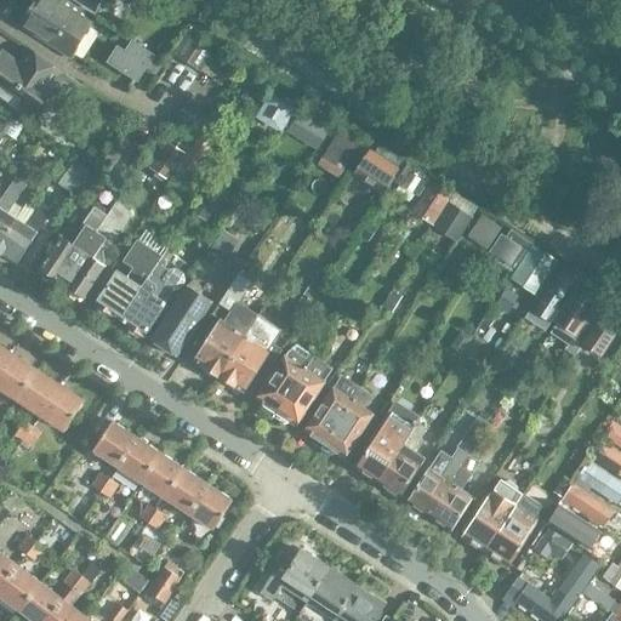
[(36,0),(21,24),(70,55),(95,18),(63,0),(62,0),(61,4),(55,0),(36,0)]
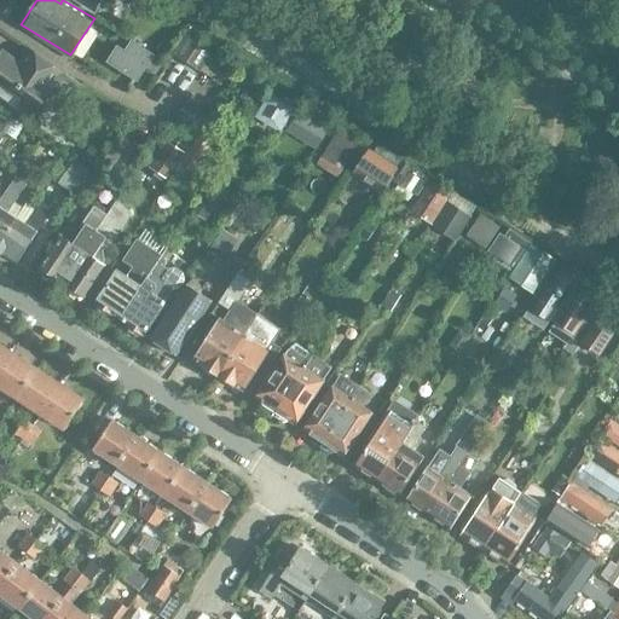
[(110,21),(117,7),(104,0),(103,0),(96,13),(110,21)]
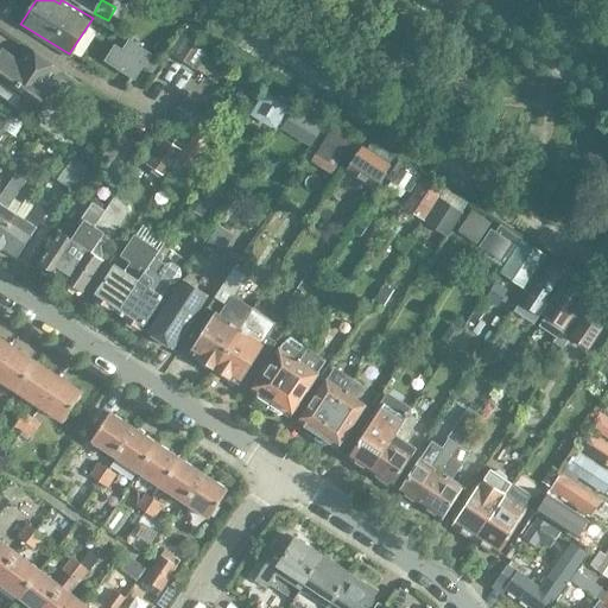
[(152,74),(162,59),(151,54),(150,55),(130,42),(122,52),(115,46),(106,61),(134,78),(143,67),(152,74)]
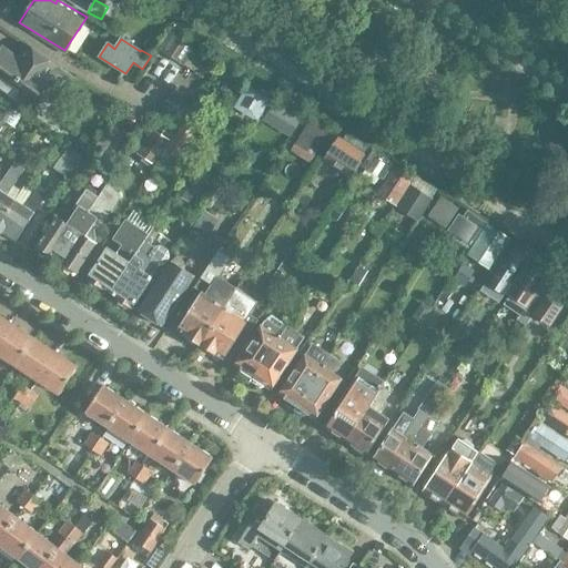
[(1,47),(0,49),(0,85),(29,105),(30,103),(33,102),(47,83),(46,79),(56,64),(30,47),(21,60),(1,47)]
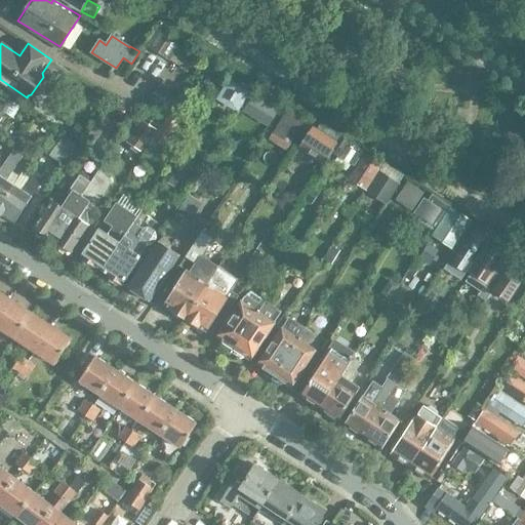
[(182,93),(161,80),(151,96),(171,109),(182,93)]
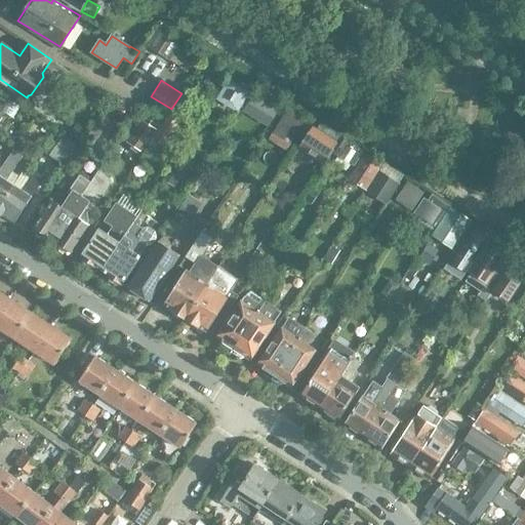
[(238,87),(230,82),(219,99),(236,110),(239,106),(243,108),(254,90),(241,82),(238,87)]
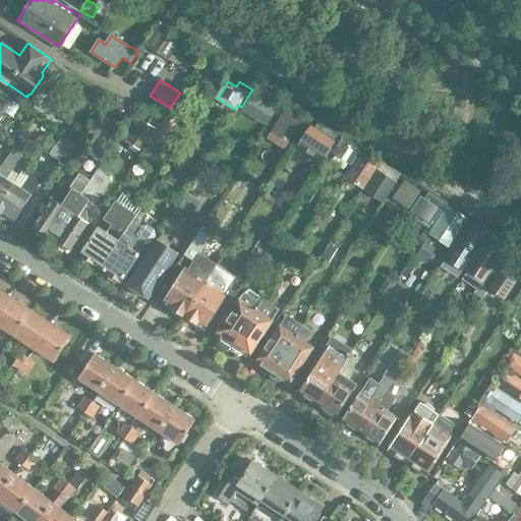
[(0,118),(3,113),(1,111),(9,99),(0,93),(0,118)]
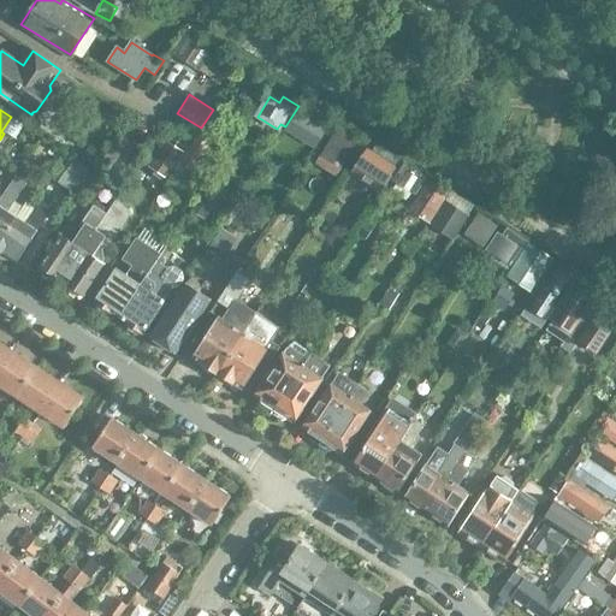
[(338,124),(320,153),(342,166),(360,137),(338,124)]
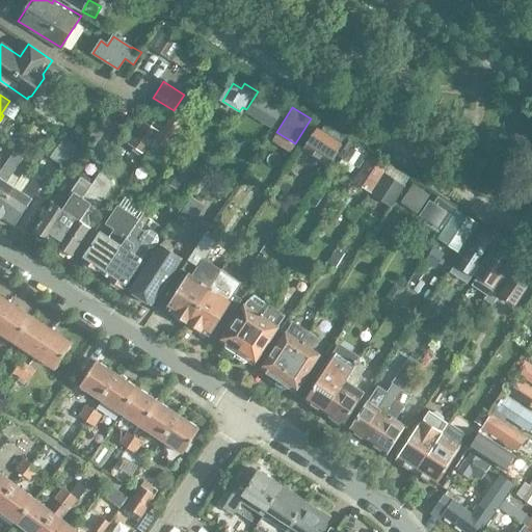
[(113,121),(105,115),(85,144),(94,151),(113,121)]
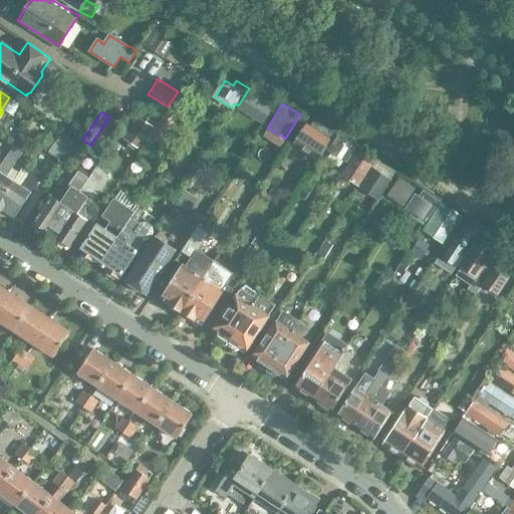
[(139,150),(158,120),(151,115),(146,122),(139,117),(123,139),(130,144),(129,146),(136,151),(138,149),(139,150)]
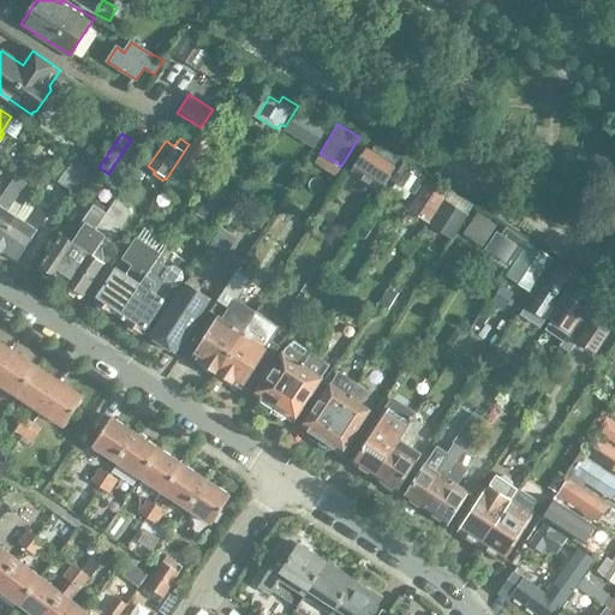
[(175,187),(203,144),(195,139),(177,167),(177,166),(166,181),(175,187)]
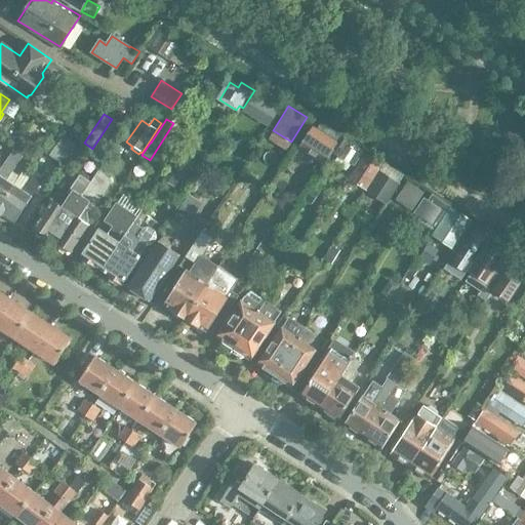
[(77,126),(70,136),(79,143),(85,132),(77,126)]
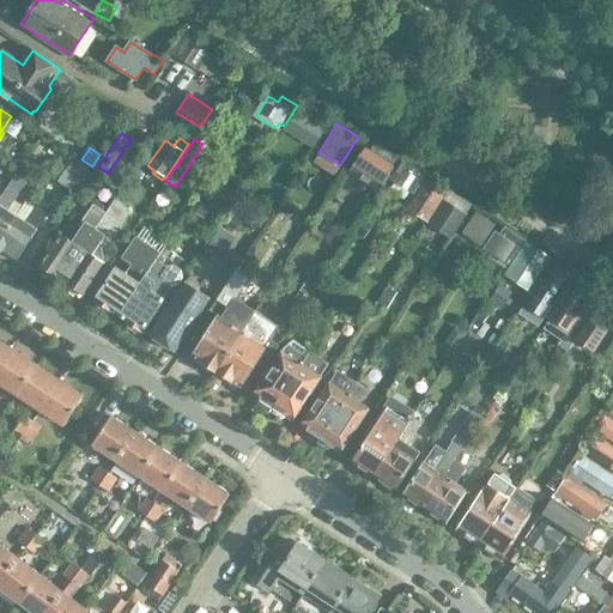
[(364,149),(350,173),(378,192),(394,168),(364,149)]
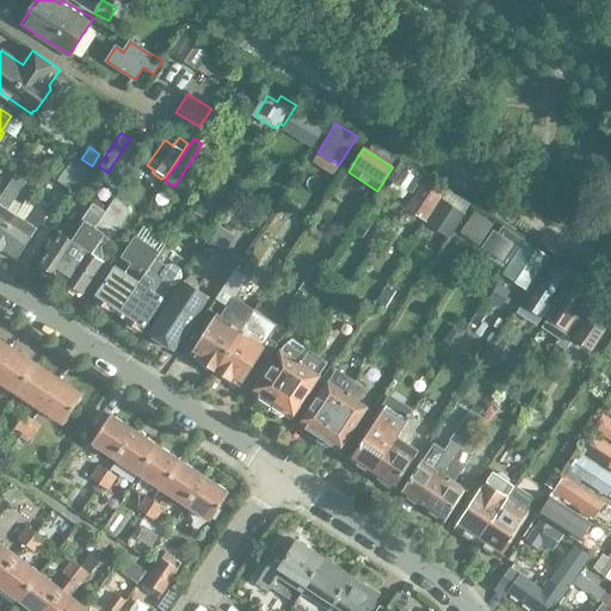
[(91,171),(72,158),(56,181),(75,195),(91,171)]
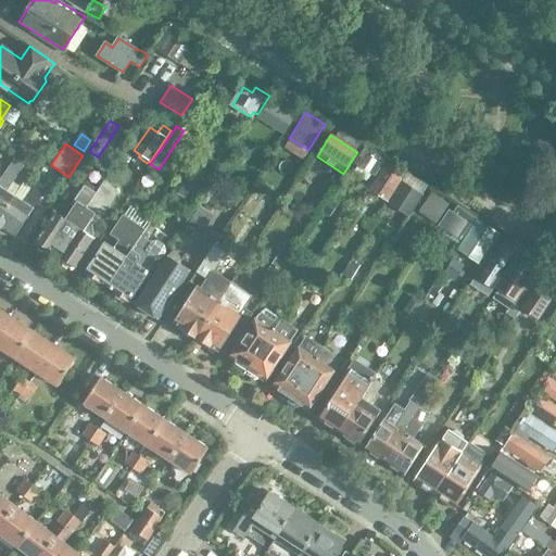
[(13,159),(0,178),(0,218),(14,197),(7,191),(24,165),(22,163),(30,150),(23,144),(14,159),(13,159)]
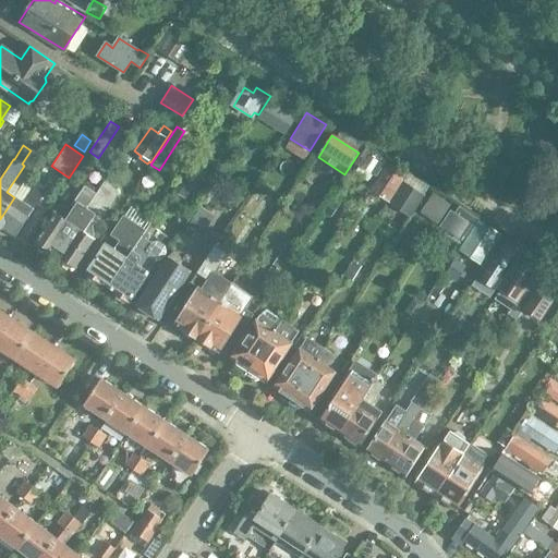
[(386,161),(365,148),(355,164),(359,166),(355,171),(370,180),(373,174),(376,177),(386,161)]
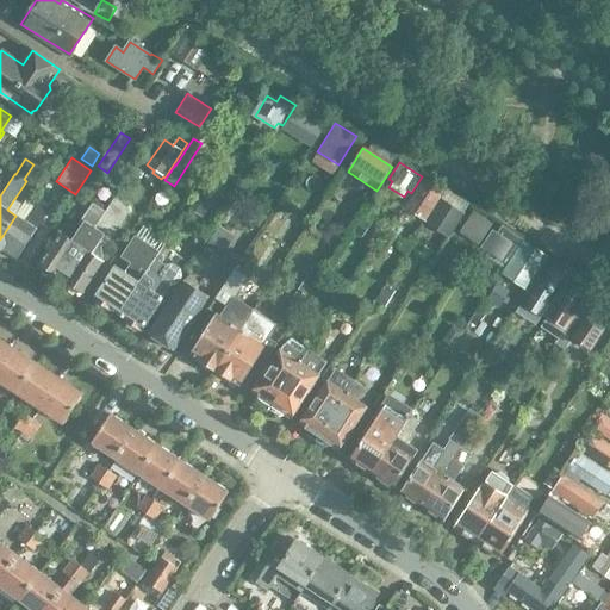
[(404,209),(425,221),(443,191),(423,179),(404,209)]
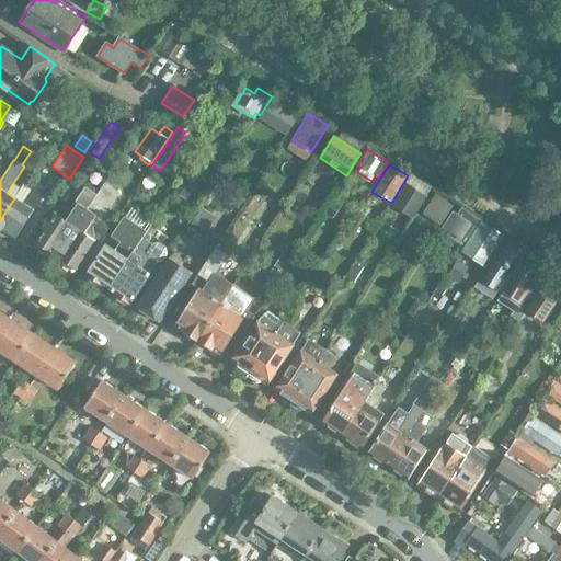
[(199,174),(190,168),(182,180),(192,185),(199,174)]
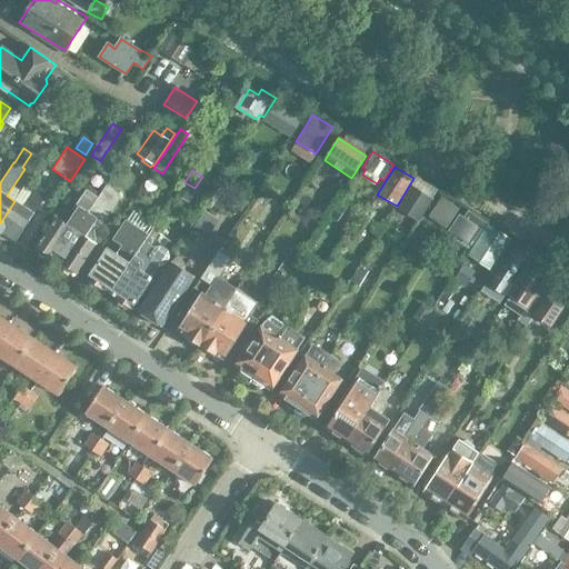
[(106,186),(98,198),(57,259),(62,263),(63,268),(70,272),(76,271),(77,273),(97,243),(93,242),(96,239),(93,231),(100,220),(106,219),(119,199),(118,193),(106,186)]
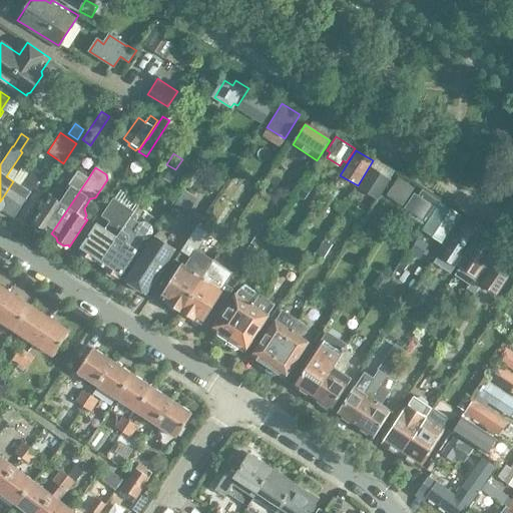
[(389,180),(371,168),(359,186),(368,192),(371,189),(380,195),(389,180)]
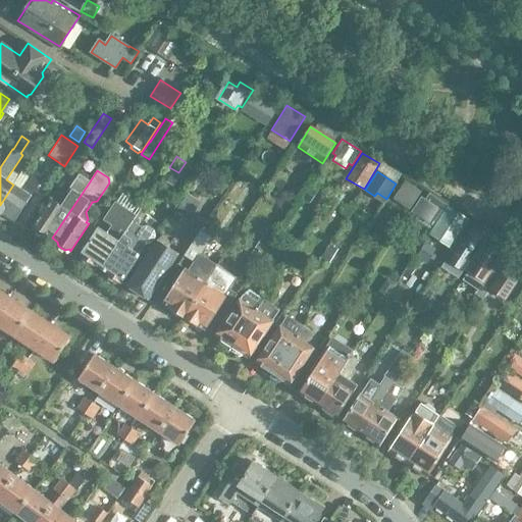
[(21,189),(13,185),(0,205),(0,211),(14,220),(42,178),(33,172),(21,189)]
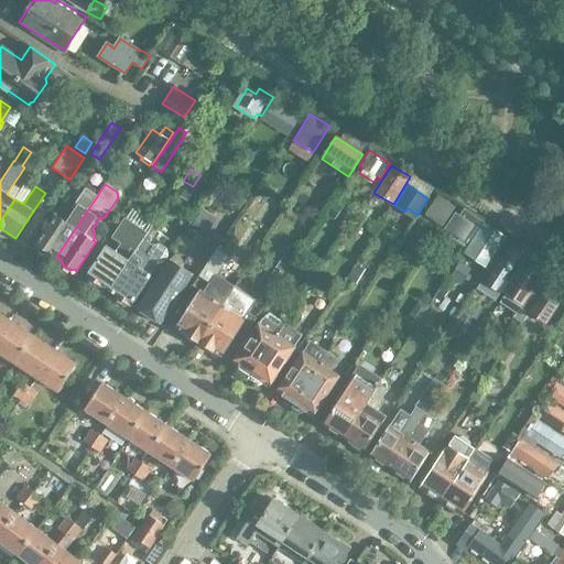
[(51,252),(56,257),(97,196),(85,188),(73,207),(75,208),(66,221),(55,215),(35,243),(38,243),(39,249),(45,253),(51,252)]
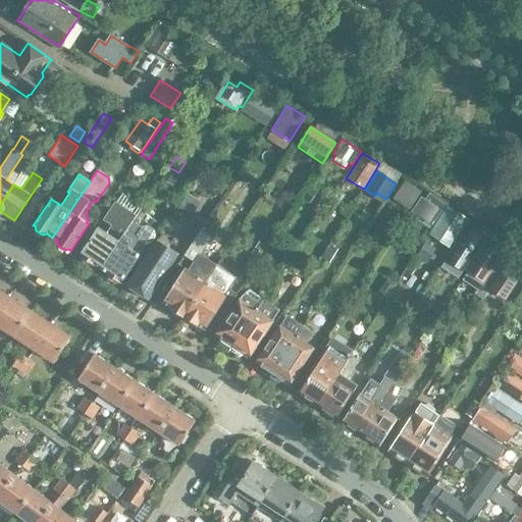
[(421,192),(405,180),(393,199),(409,210),(421,192)]
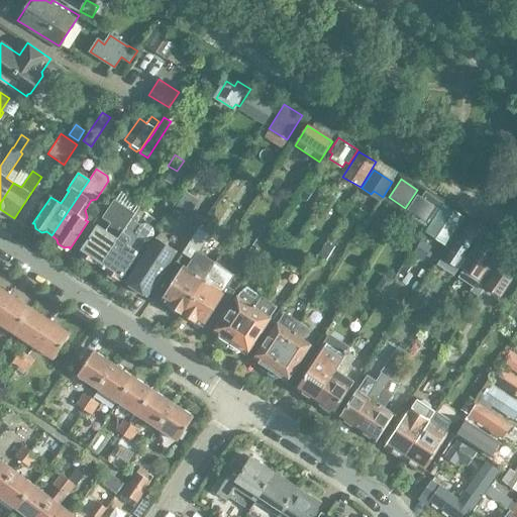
[(429,224),(443,203),(425,191),(421,197),(417,195),(407,210),(429,224)]
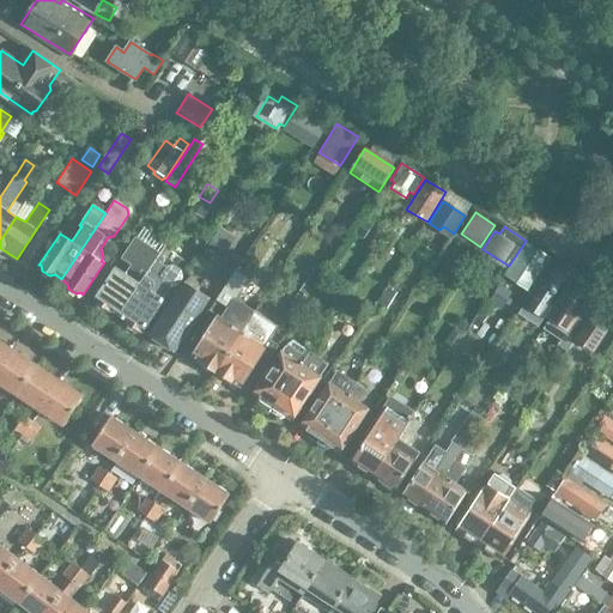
[(218,255),(231,236),(220,229),(207,248),(218,255)]
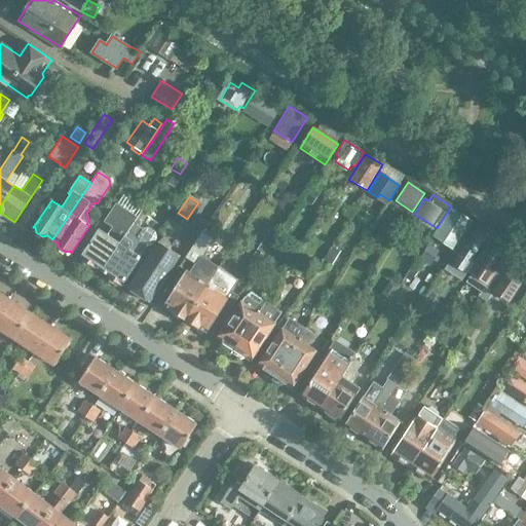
[(95,266),(101,271),(136,218),(115,204),(104,221),(112,227),(107,235),(98,229),(80,257),(81,258),(80,258),(82,264),(88,268),(94,267),(95,266)]
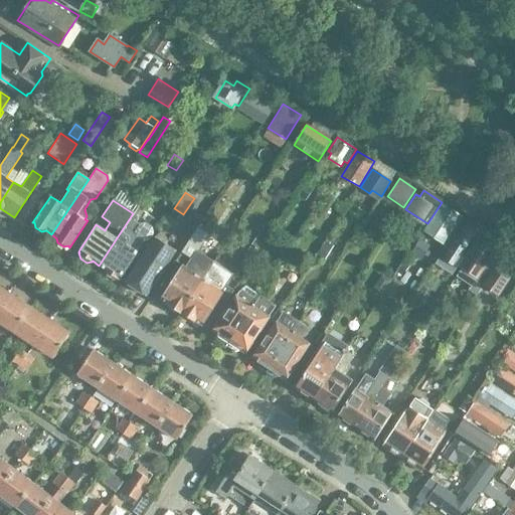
[(442,204),(424,230),(444,244),(462,217),(442,204)]
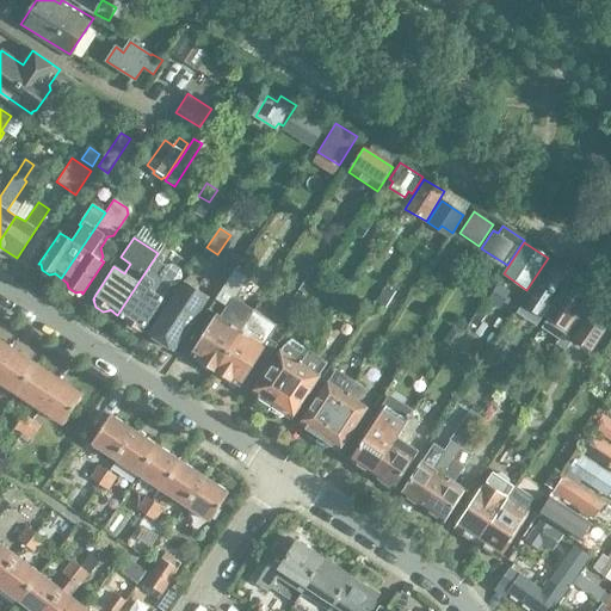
[(158,253),(117,315),(124,320),(125,327),(133,332),(140,331),(140,329),(141,331),(162,298),(161,297),(168,287),(176,285),(180,277),(179,270),(171,264),(165,265),(165,266),(160,263),(162,259),(161,255),(158,253)]
